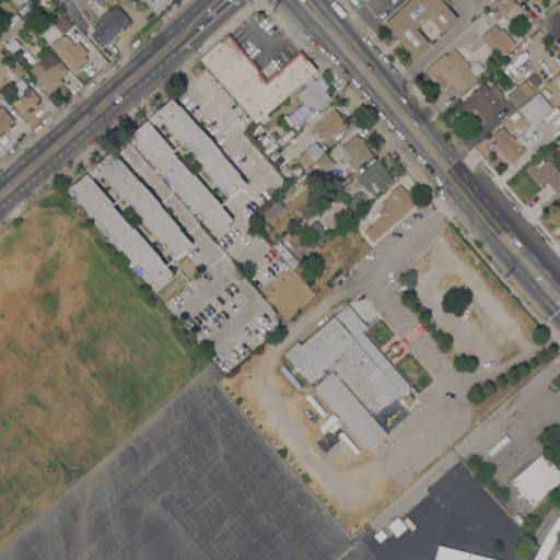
[(8,0),(26,0),(16,9),(8,0)]
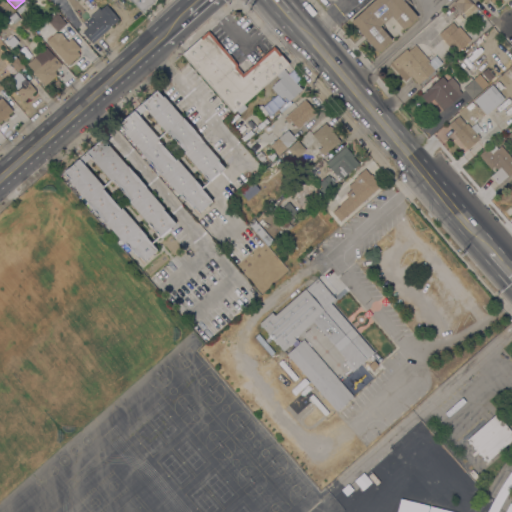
[(19,14),(16,10),(28,0),(31,4),(19,14)]
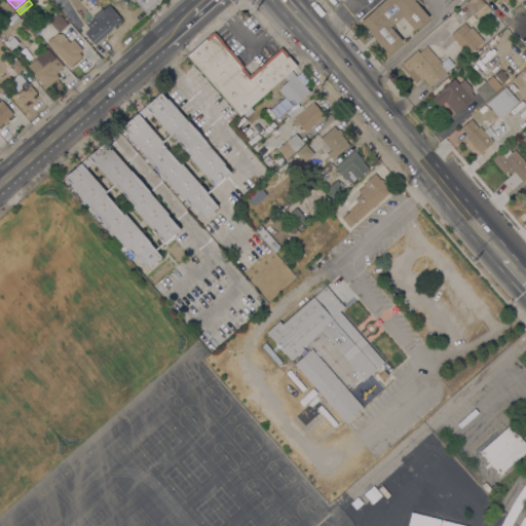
[(159,0),(146,12),(135,0),(159,0)]
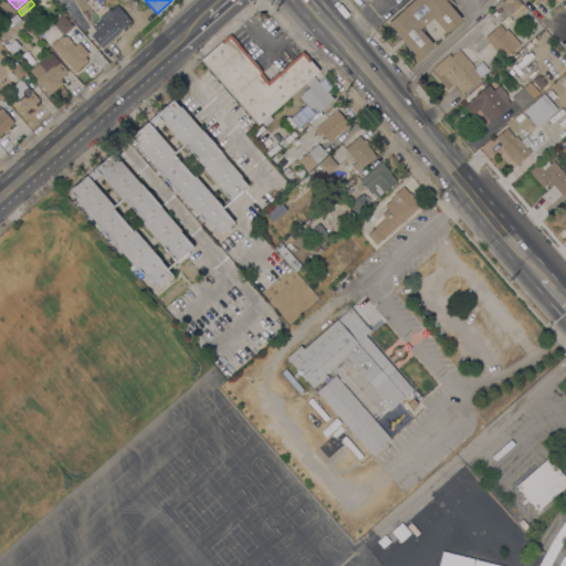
[(400,39),(399,40),(394,33),(395,32),(387,23),(413,0),(448,0),(457,11),(456,12),(462,19),(446,33),(432,18),(420,29),(433,44),(417,58),(400,39)]
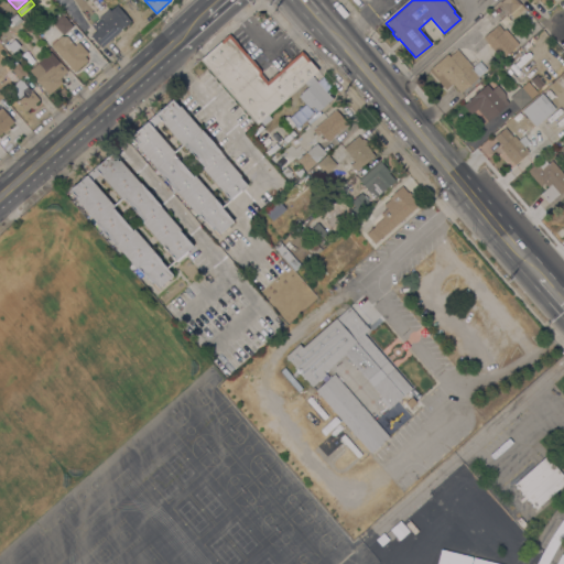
[(517,0),(524,9),(514,18),(510,13),(509,12),(500,20),(492,10),(500,3),(499,2),(501,0),(517,0)]
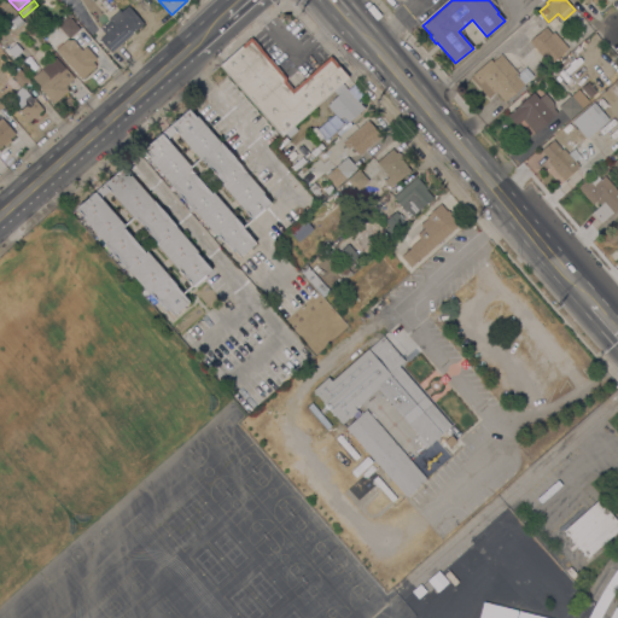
[(110,52),(99,39),(105,34),(100,29),(109,22),(108,19),(120,9),(121,11),(127,5),(143,23),(110,52)]
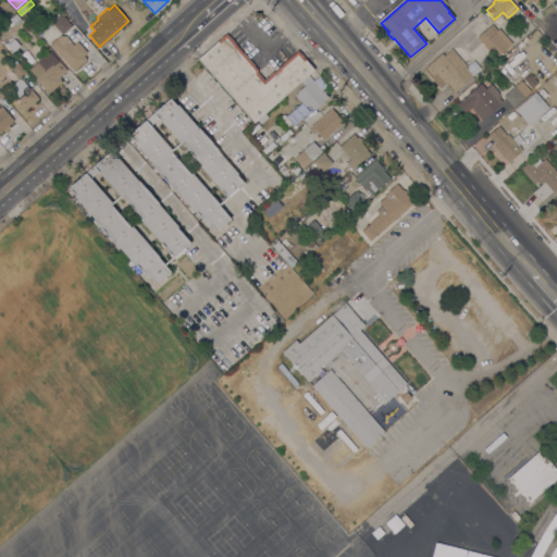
[(22,21),(15,26),(9,19),(16,13),(22,21)]
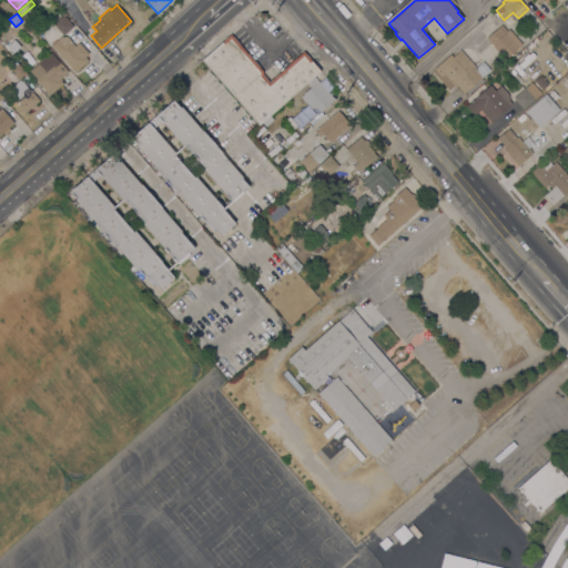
[(73,27),(63,36),(53,23),(54,23),(53,22),(61,16),(62,17),(63,16),(73,27)]
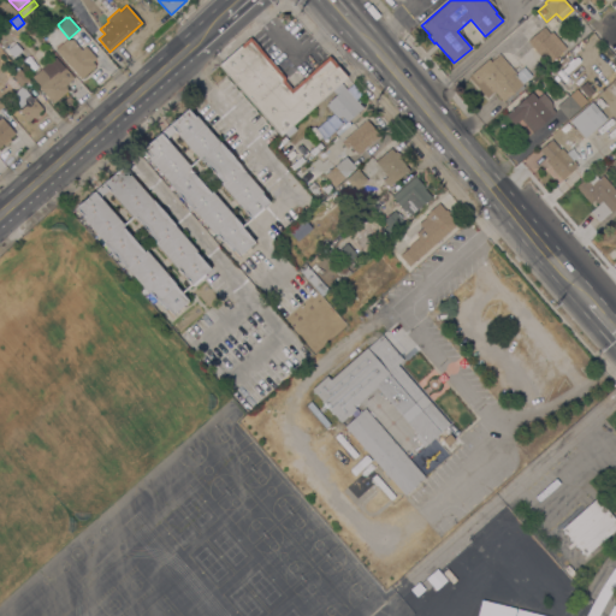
[(544,27),(550,33),(551,31),(567,48),(549,65),(533,47),(531,49),(526,43),(544,27)]
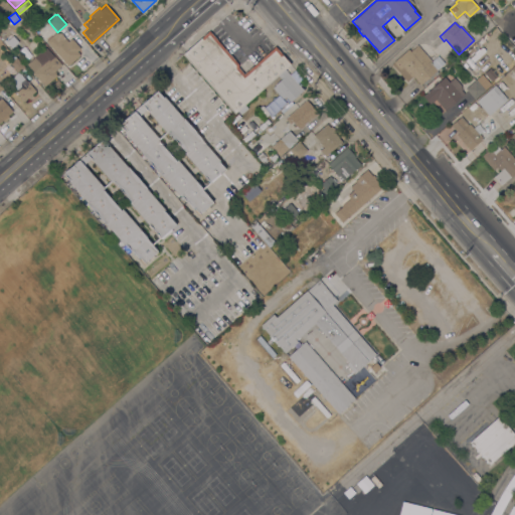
[(68,65),(46,41),(55,32),(61,33),(68,41),(71,38),(80,48),(77,51),(79,54),(68,65)]
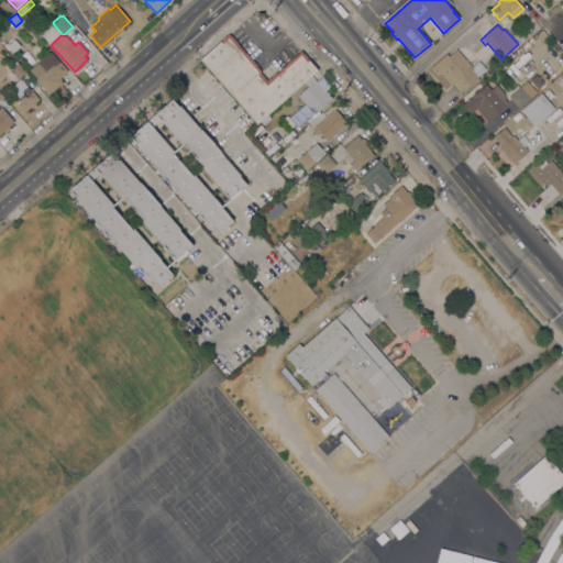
[(261,122),(261,121),(256,124),(200,61),(230,35),(262,73),(261,74),(267,81),(300,52),(317,72),(312,76),(305,83),(267,114),(268,116),(261,122)]
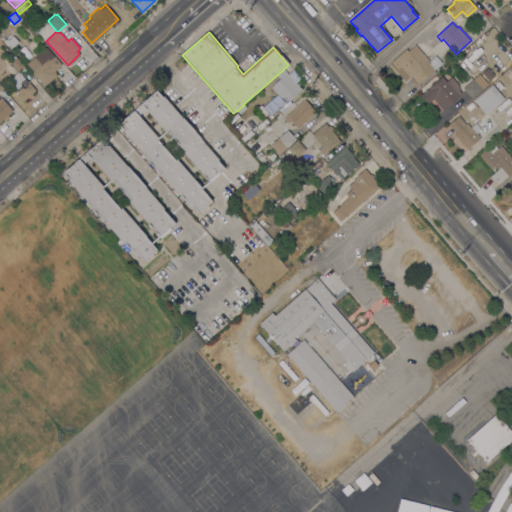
[(2,41),(11,34),(17,40),(8,48),(2,41)]
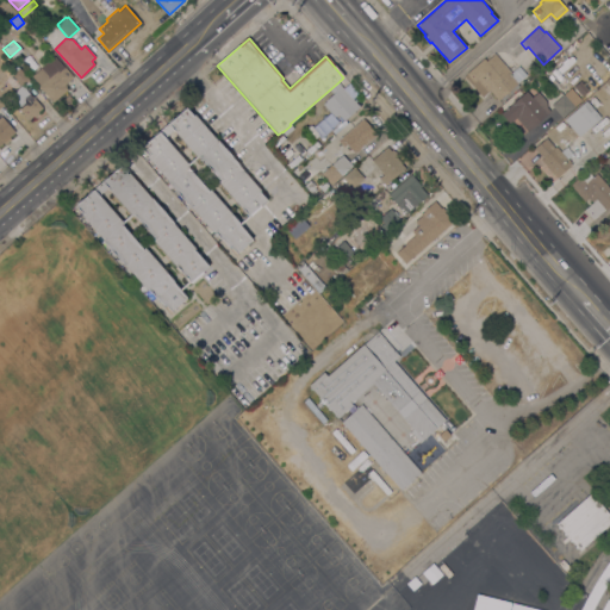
[(484,58),(486,61),(495,54),(511,73),(518,66),(527,75),(516,85),(520,87),(517,88),(518,89),(506,100),(505,99),(502,101),(500,101),(492,109),(464,75),(484,58)]
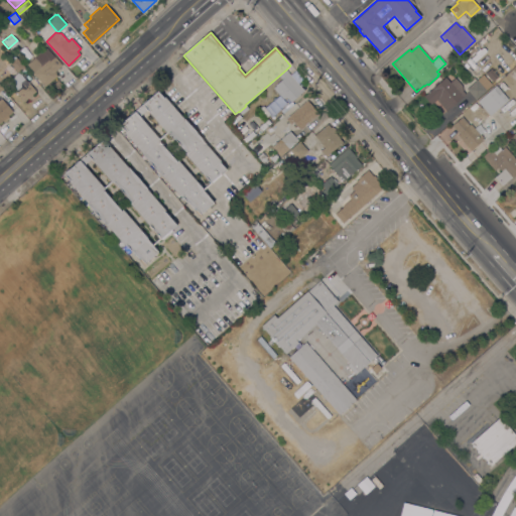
[(61,66),(54,73),(57,76),(44,87),(33,74),(34,72),(27,63),(45,47),(61,66)]
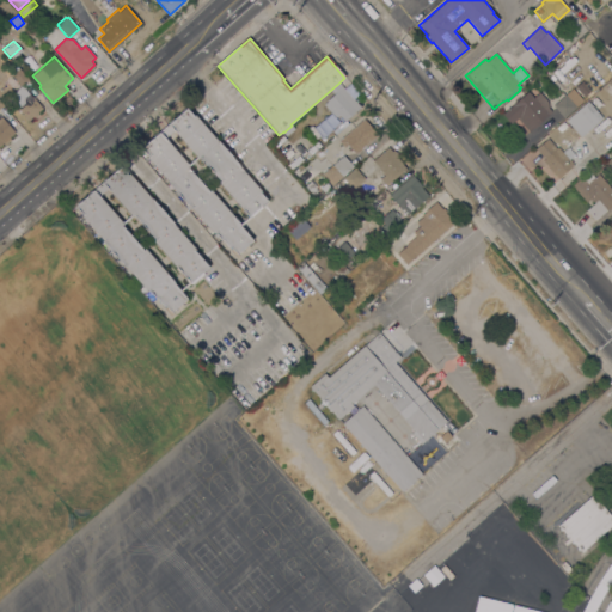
[(11,74),(18,68),(29,81),(22,86),(11,74)]
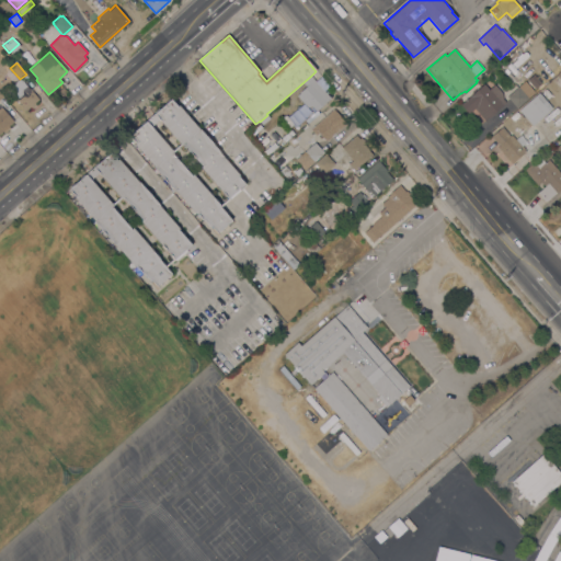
[(311,76),(331,99),(317,111),(311,105),(308,107),(297,95),(307,87),(304,82),(311,76)]
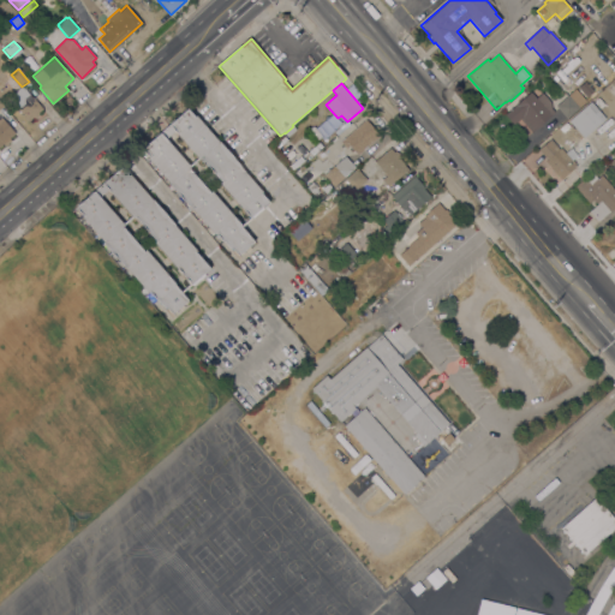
[(42,108),(37,113),(40,115),(35,119),(34,117),(29,121),(10,100),(23,88),(42,108)]
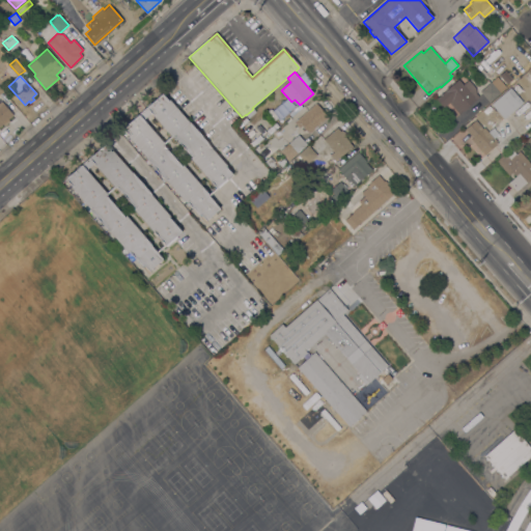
[(480,91),(497,77),(506,87),(500,92),(500,93),(490,103),(480,91)]
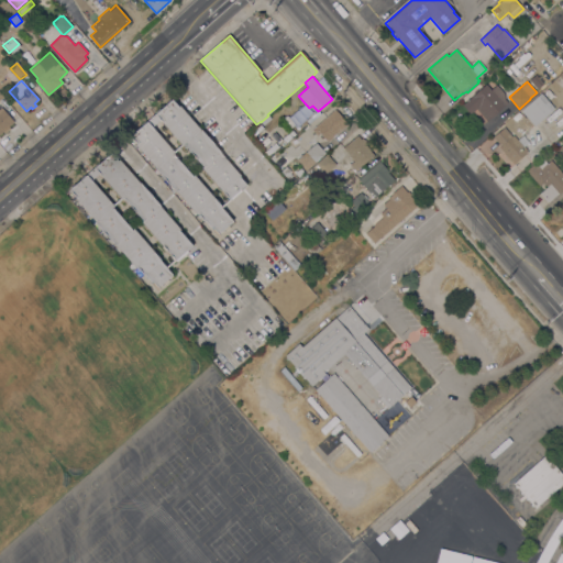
[(505,106),(490,119),(482,108),(478,110),(477,108),(470,114),(462,105),(486,84),(505,106)]
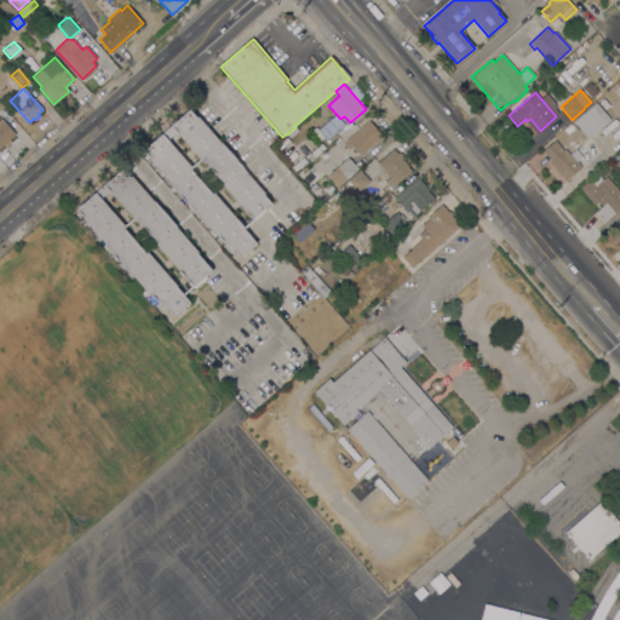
[(610,119),(587,138),(586,137),(583,141),(578,133),(581,130),(573,121),(596,102),(603,112),(610,119)]
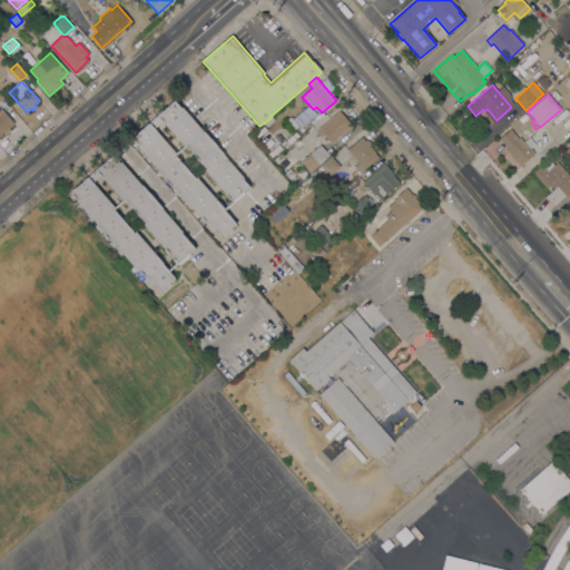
[(229,161),(244,178),(243,178),(249,187),(233,202),(232,202),(229,198),(228,199),(225,196),(226,195),(224,193),(223,193),(219,189),(220,188),(210,177),(209,177),(206,174),(207,173),(204,170),(205,169),(206,168),(204,166),(203,167),(199,163),(200,163),(198,160),(197,160),(194,156),(195,155),(190,150),(189,151),(185,147),(180,144),(179,143),(179,141),(176,136),(175,137),(170,133),(172,133),(170,130),(169,130),(165,126),(166,126),(163,121),(157,115),(174,100),(180,108),(183,106),(229,161)]
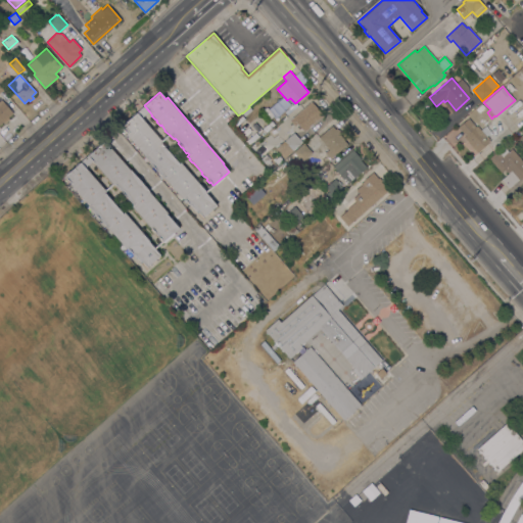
[(0,101),(1,100),(12,113),(8,117),(9,120),(5,125),(3,122),(0,125),(0,101)]
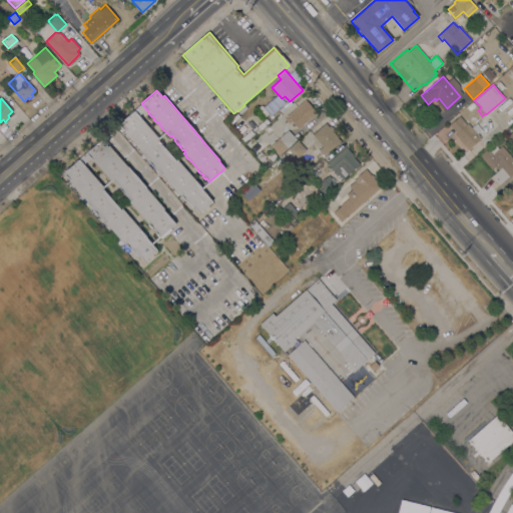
[(317,113),(300,128),(297,128),(291,122),(290,123),(286,118),(287,117),(286,116),(306,99),(317,113)]
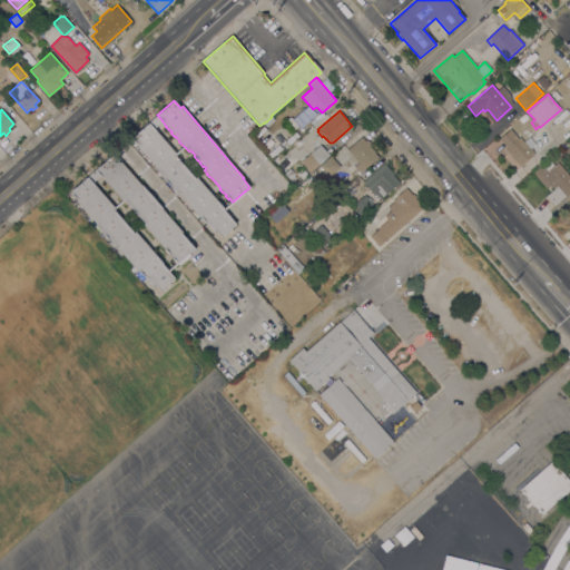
[(163,121),(154,128),(149,123),(157,115),(163,121)]
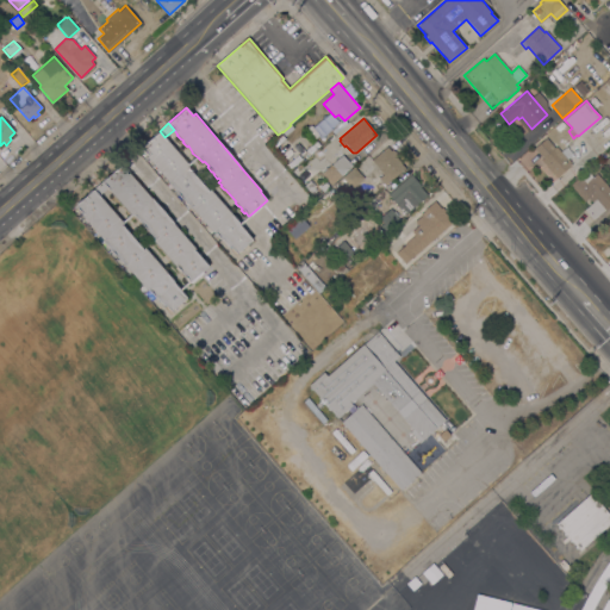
[(293,129),(286,136),(282,132),(291,125),(293,129)]
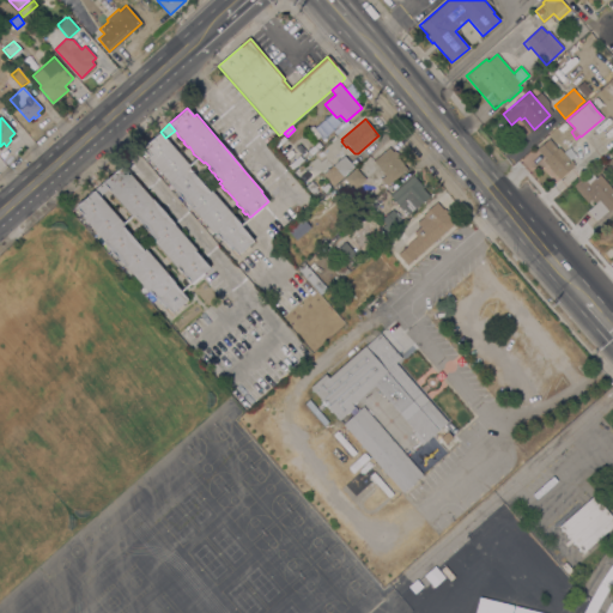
[(170,144),(171,143),(175,146),(174,147),(176,150),(177,149),(181,153),(180,155),(184,161),(186,159),(189,163),(188,164),(189,165),(188,168),(189,168),(190,167),(194,171),(193,173),(198,178),(199,177),(202,181),(201,182),(204,184),(205,183),(210,188),(207,189),(210,192),(211,190),(214,193),(218,196),(218,198),(220,200),(224,204),(224,205),(229,210),(234,213),(230,217),(231,217),(234,216),(235,217),(236,216),(240,220),(238,222),(241,224),(240,225),(254,241),(238,255),(231,247),(230,248),(223,241),(216,232),(214,234),(192,208),(169,183),(170,182),(149,158),(150,157),(141,147),(161,132),(165,138),(170,144)]
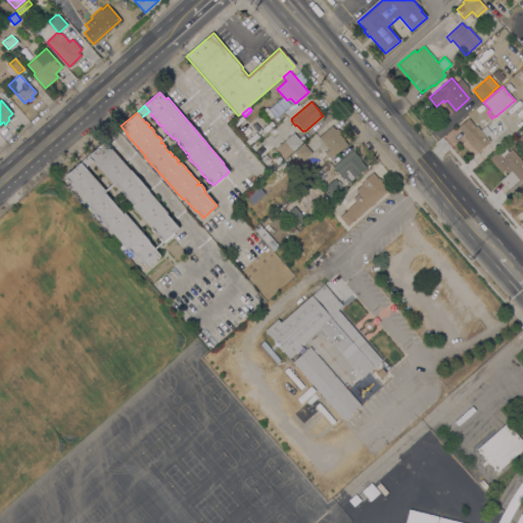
[(486,137),(487,136),(489,139),(488,139),(490,141),(480,149),(482,151),(479,153),(478,152),(477,153),(464,137),(466,136),(458,127),(468,119),(476,127),(477,126),(486,137)]
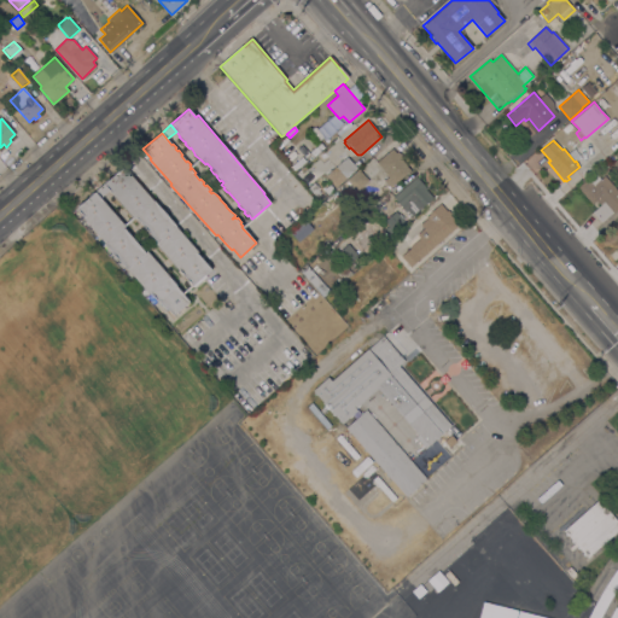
[(390,187),(384,181),(389,176),(377,162),(392,149),(396,153),(397,152),(402,157),(401,158),(407,164),(406,165),(410,170),(390,187)]
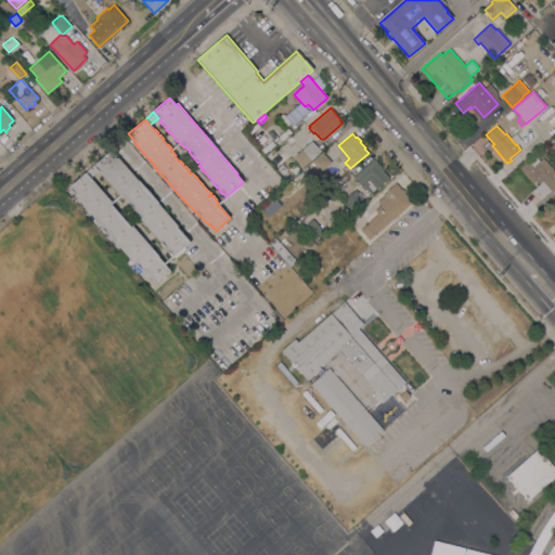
[(301,168),(293,157),(311,141),(320,151),(301,168)]
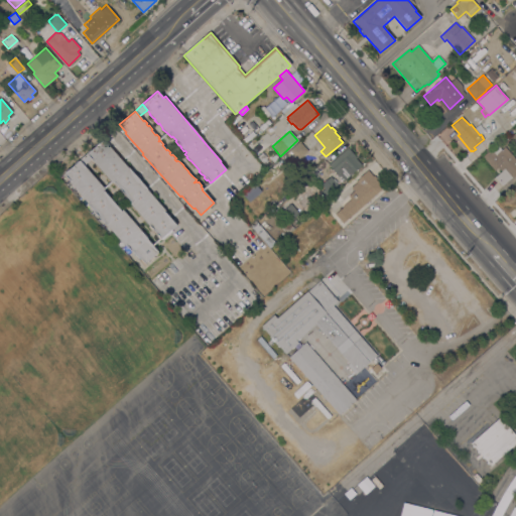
[(151,230),(148,227),(149,225),(140,215),(139,216),(136,212),(137,211),(135,209),(134,210),(131,207),(132,206),(130,203),(131,203),(124,195),(123,196),(119,191),(121,190),(117,185),(115,186),(112,182),(113,181),(111,182),(103,172),(103,173),(99,169),(100,169),(98,167),(97,167),(94,164),(95,163),(91,158),(87,153),(102,139),(108,146),(109,145),(165,210),(164,211),(176,225),(160,239),(152,229),(151,230)]
